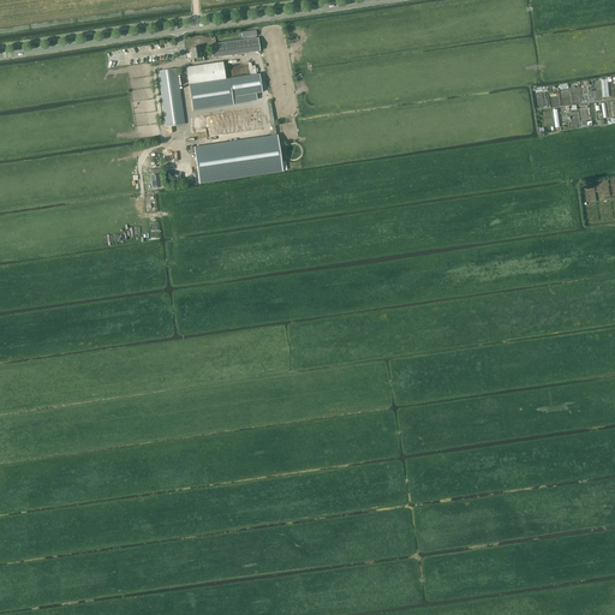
[(213,57),(261,51),(258,37),(212,42),(213,57)]
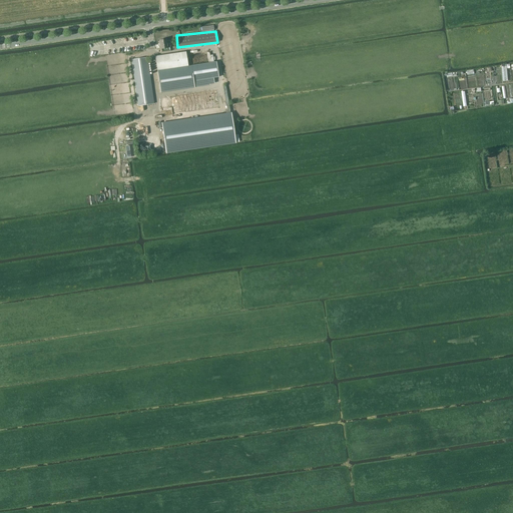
[(167,47),(166,39),(159,40),(159,41),(159,43),(160,43),(161,49),(161,52),(171,51),(170,47),(167,47)]
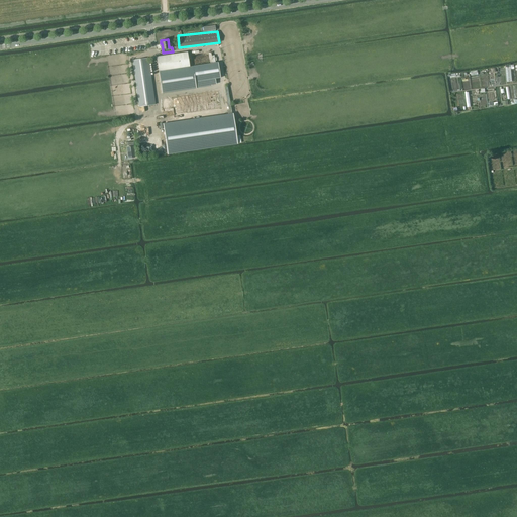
[(187,53),(157,57),(159,71),(162,92),(163,94),(169,93),(196,88),(195,82),(215,79),(220,78),(218,63),(190,67),(187,53)]
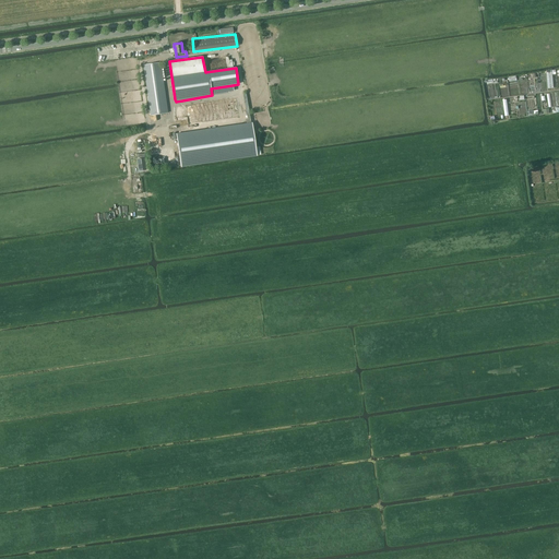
[(152,115),(168,113),(161,62),(143,66),(152,115)]
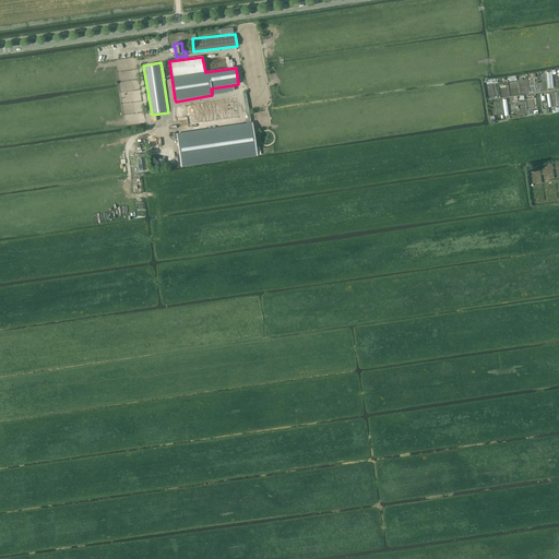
[(236,98),(175,106),(177,126),(238,117),(236,98)]
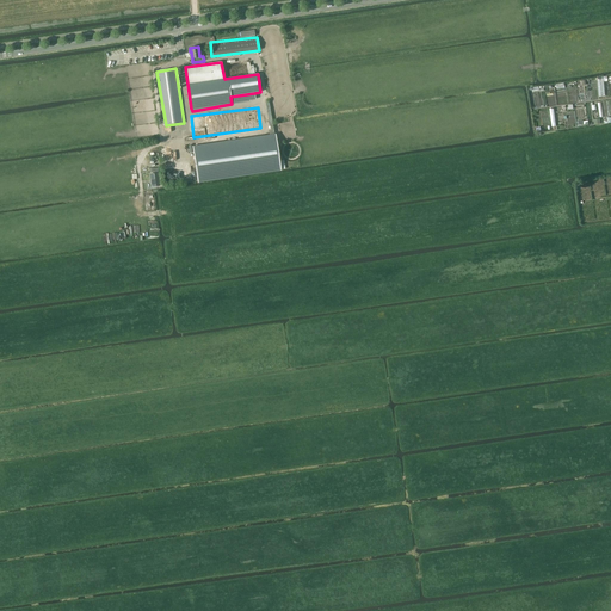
[(193,147),(198,181),(275,171),(281,171),(281,170),(279,161),(276,135),(193,147)]
